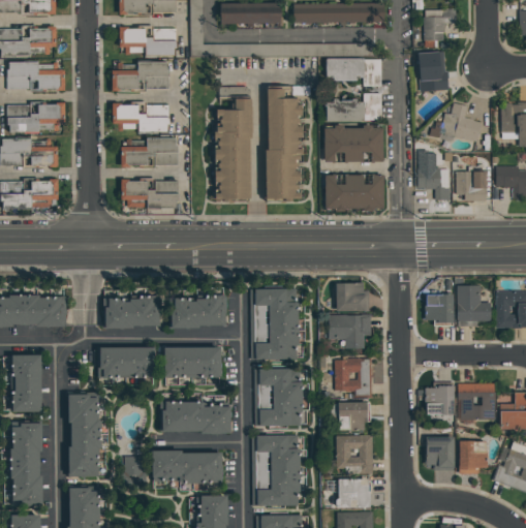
[(56,0),(56,13),(37,14),(22,16),(22,12),(0,12),(0,0),(56,0)]
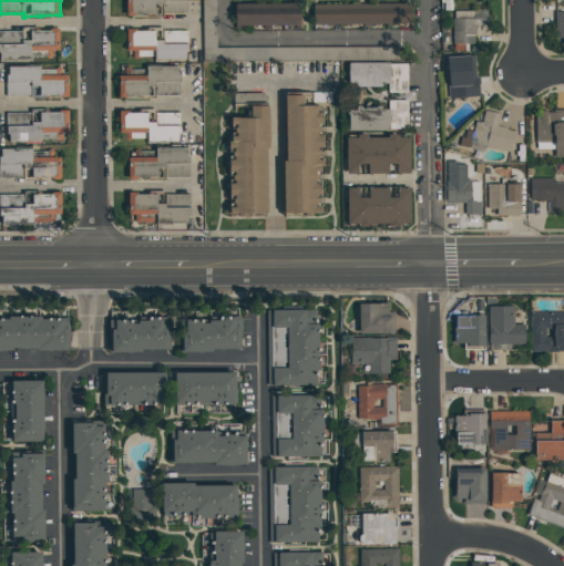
[(188,0),(190,13),(136,13),(136,16),(127,16),(127,0),(188,0)]
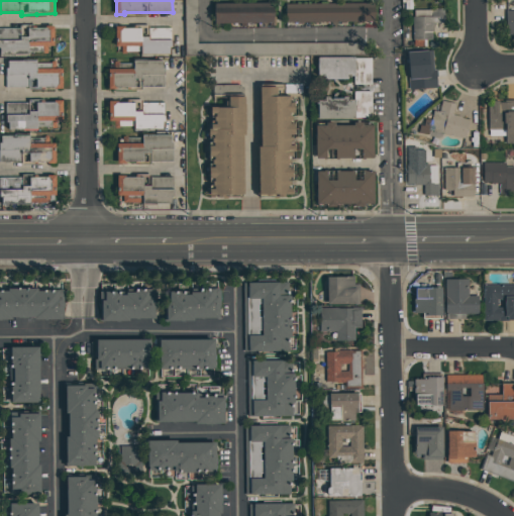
[(199,0),(201,42),(368,41),(368,53),(189,54),(188,0),(199,0)]
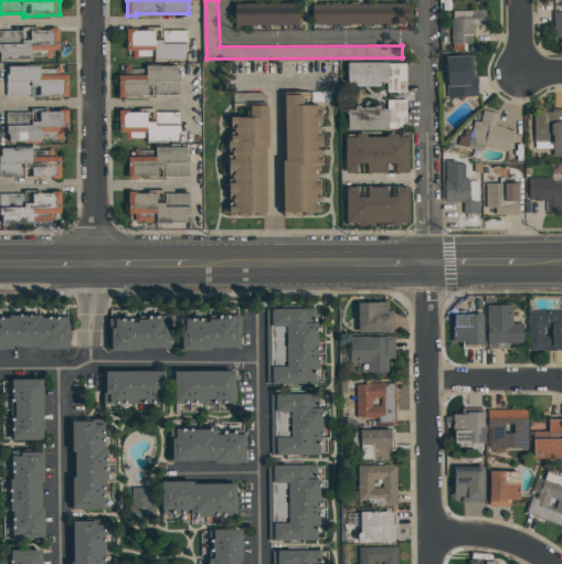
[(299,2),(299,24),(236,25),(235,3),(299,2)]
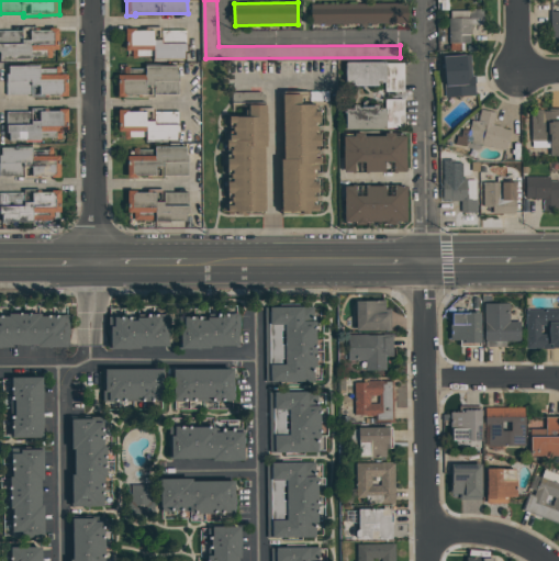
[(313,3),(409,2),(409,23),(395,23),(395,24),(389,24),(390,23),(378,23),(378,24),(371,24),(371,23),(348,24),(348,25),(343,25),(343,24),(330,24),(330,25),(324,25),(324,24),(313,24),(313,3)]
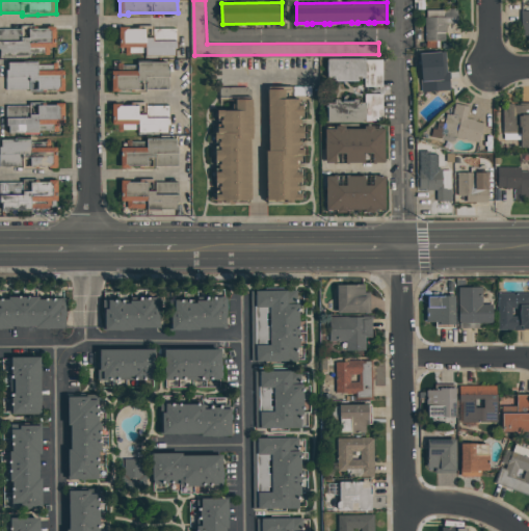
[(426,41),(425,9),(459,8),(460,23),(447,23),(448,41),(426,41)]
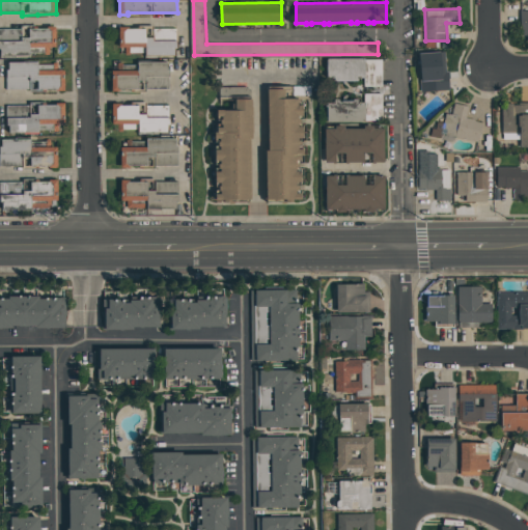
[(146,56),(146,54),(127,55),(126,48),(119,48),(119,26),(177,25),(177,48),(175,48),(176,55),(146,56)]
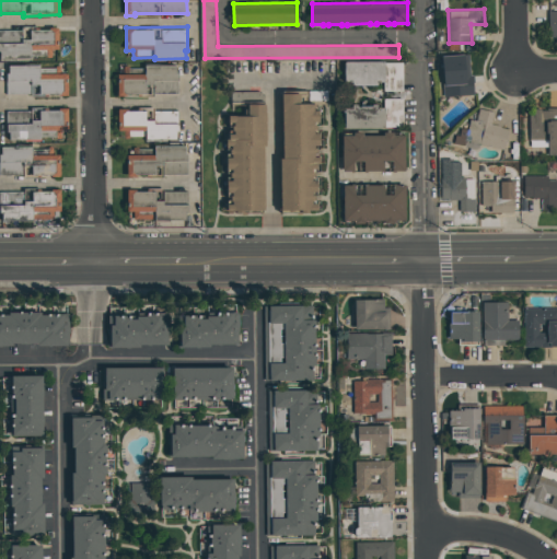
[(53,49),(53,58),(33,58),(33,59),(1,60),(1,51),(0,51),(0,44),(23,44),(23,28),(59,27),(59,49),(53,49)]
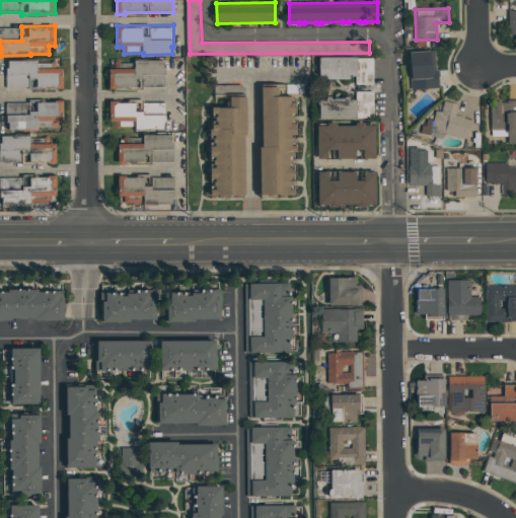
[(407,53),(435,50),(437,72),(440,71),(440,76),(439,76),(440,88),(426,89),(425,76),(426,76),(426,74),(418,75),(418,73),(411,74),(410,68),(409,68),(407,53)]
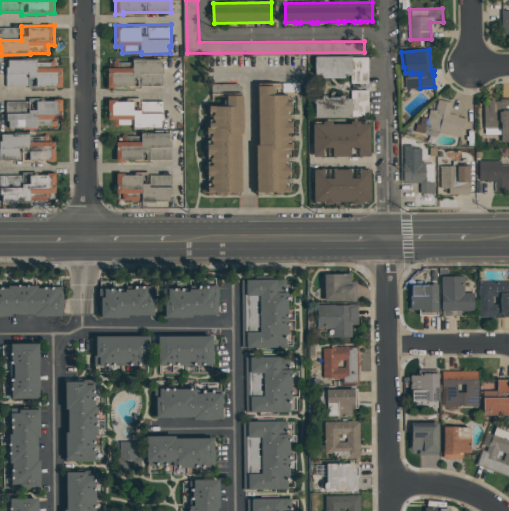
[(315,57),(369,57),(369,83),(315,84),(315,57)]
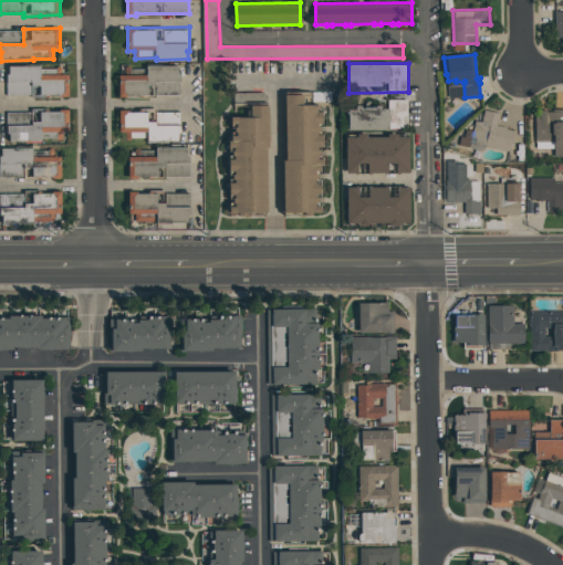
[(69,96),(8,97),(8,74),(10,74),(10,66),(41,65),(41,66),(63,66),(63,74),(69,74),(69,96)]
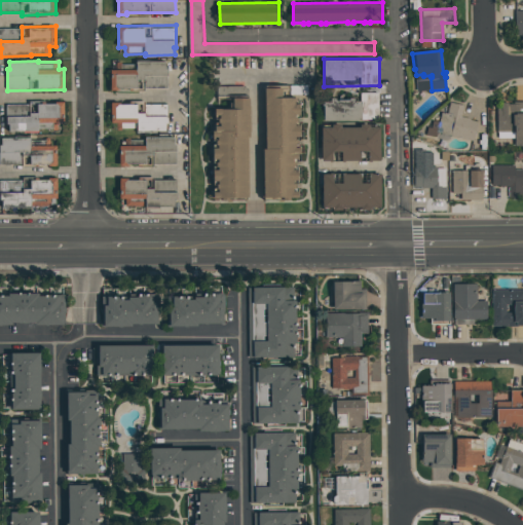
[(137,62),(147,61),(166,61),(166,68),(169,68),(170,90),(111,91),(111,70),(121,70),(121,63),(137,63),(137,62)]
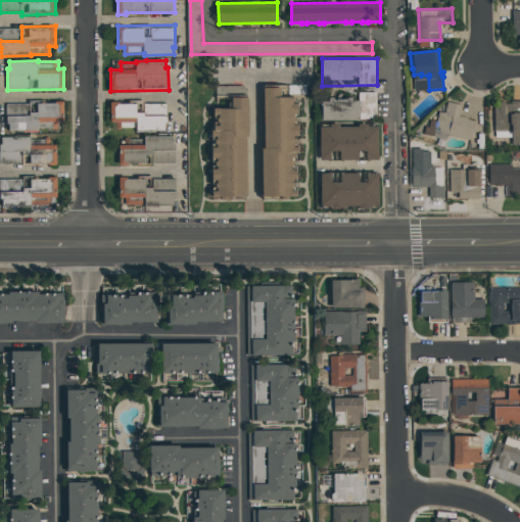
[(297,87),(299,157),(297,157),(297,198),(261,199),(261,148),(264,147),(262,87),(297,87)]
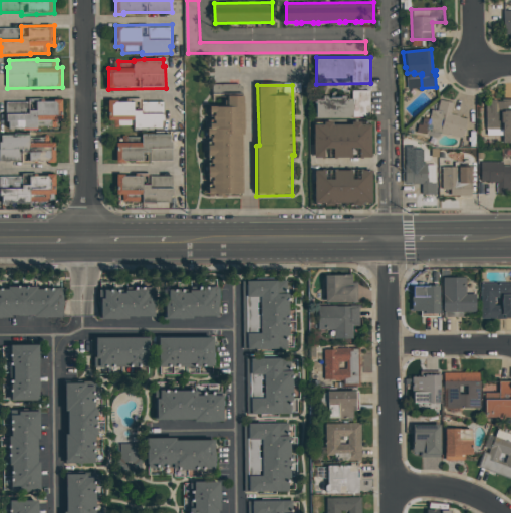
[(316,90),(370,90),(371,117),(316,117),(316,90)]
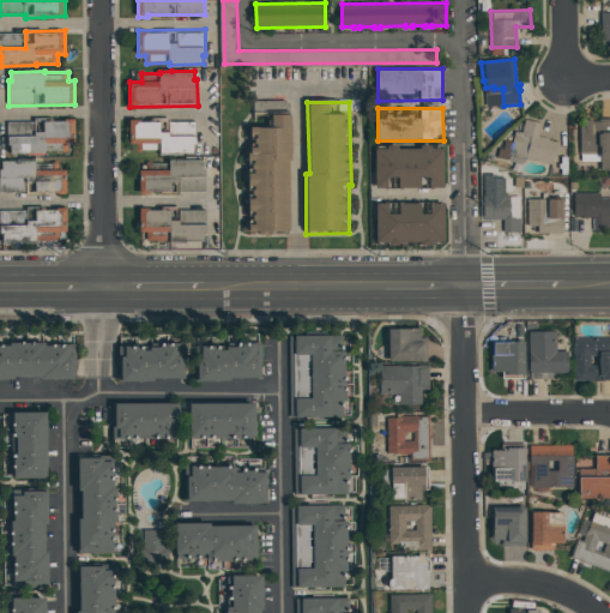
[(257,114),(291,114),(291,122),(293,122),(293,154),(291,154),(291,160),(293,234),(248,234),(248,126),(257,126),(257,114)]
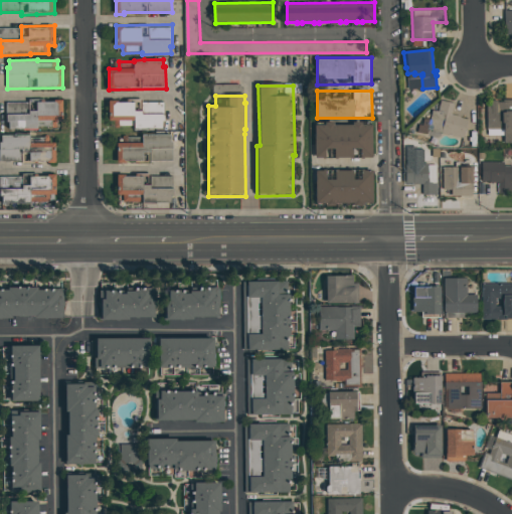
[(62,100),(62,120),(57,120),(57,127),(38,127),(38,129),(9,129),(9,122),(7,122),(7,101),(62,100)]
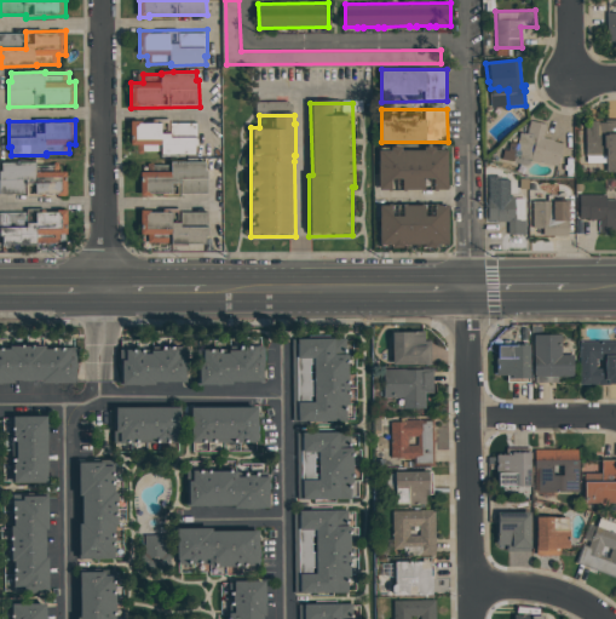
[(162,156),(162,154),(138,154),(138,145),(131,145),(131,121),(199,120),(200,145),(196,145),(196,155),(162,156)]
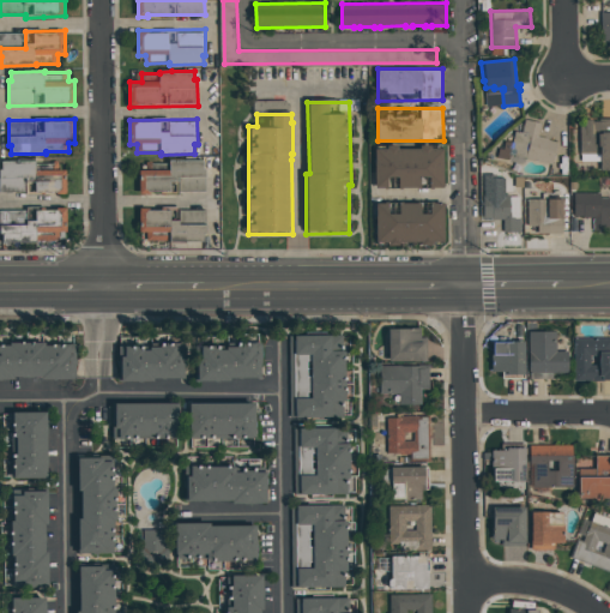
[(526,119),(543,122),(539,136),(560,140),(554,163),(512,154),(511,160),(497,157),(500,148),(505,149),(506,140),(513,142),(517,130),(523,132),(525,121),(526,121),(526,119)]
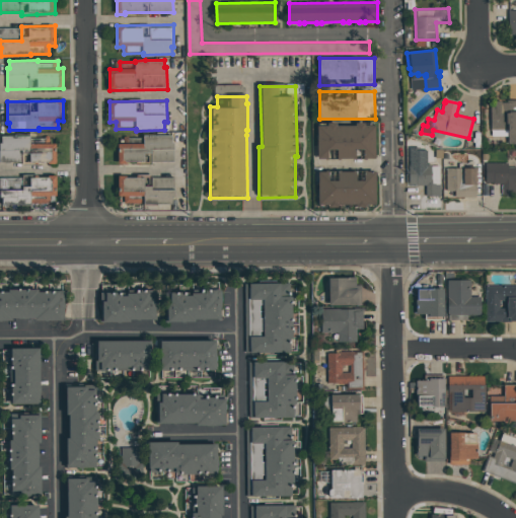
[(495,100),(515,100),(515,134),(508,134),(508,129),(492,129),(491,106),(495,106),(495,100)]
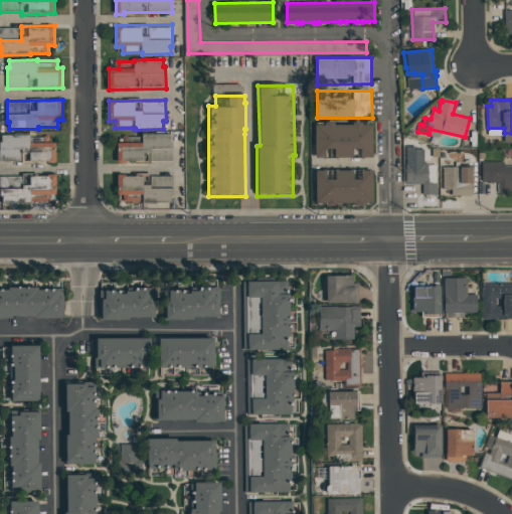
[(316,122),(372,121),(372,158),(316,159),(316,122)]
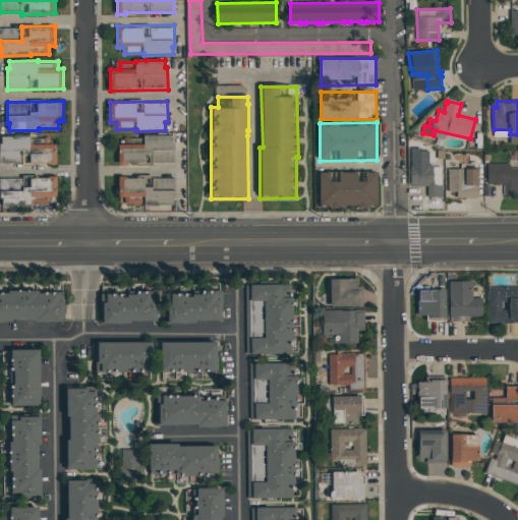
[(57,164),(0,165),(0,143),(2,143),(2,134),(32,133),(32,136),(51,135),(51,145),(56,145),(57,164)]
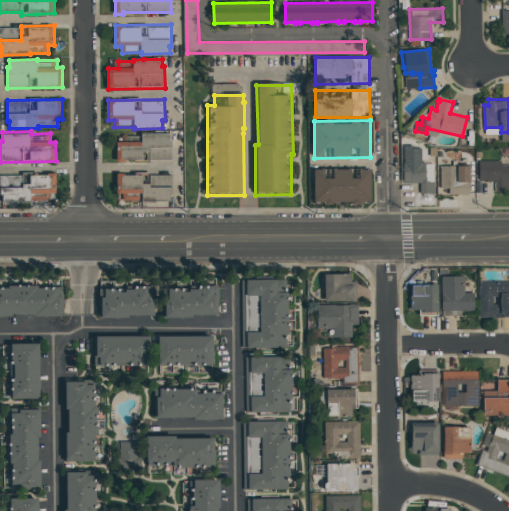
[(142,133),(170,133),(170,141),(172,141),(172,160),(126,160),(126,162),(117,162),(116,142),(123,142),(123,135),(142,135),(142,133)]
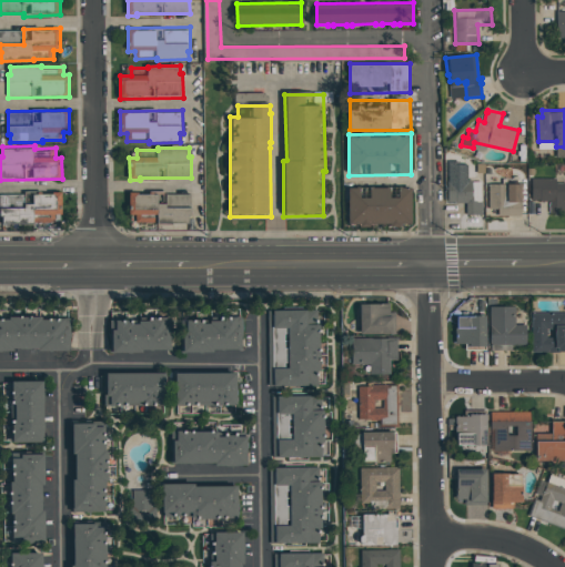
[(532,179),(557,178),(557,183),(564,183),(564,213),(551,213),(551,201),(541,201),(541,200),(533,200),(532,179)]
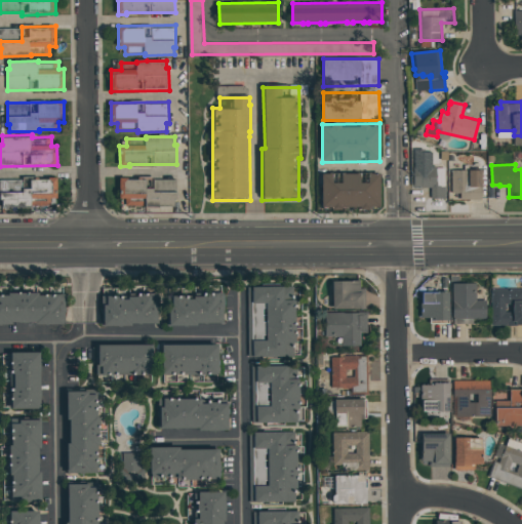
[(414,167),(437,166),(438,186),(446,186),(446,199),(432,199),(432,188),(415,188),(414,167)]
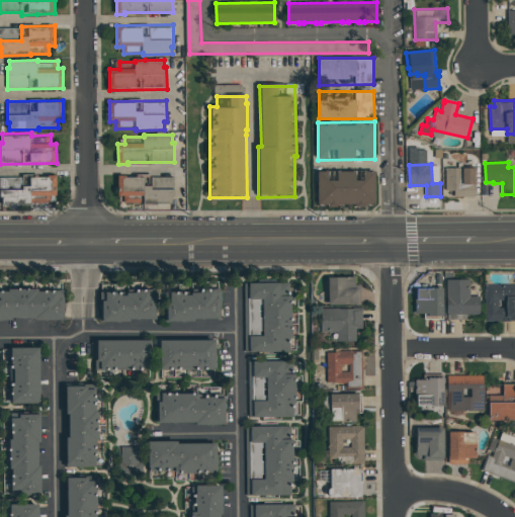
[(446,168),(476,168),(476,196),(454,196),(454,190),(446,190),(446,168)]
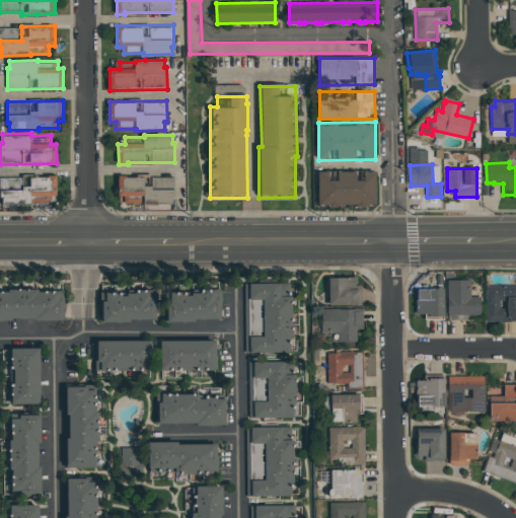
[(318,170),(376,170),(376,207),(318,207),(318,170)]
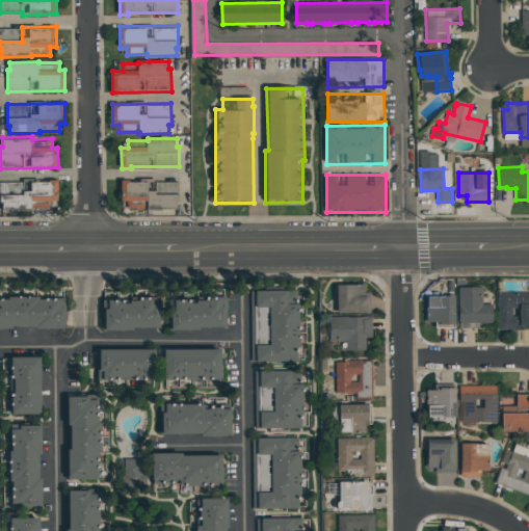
[(179,179),(179,202),(178,202),(178,209),(148,209),(148,208),(128,208),(128,201),(122,201),(122,179),(179,179)]
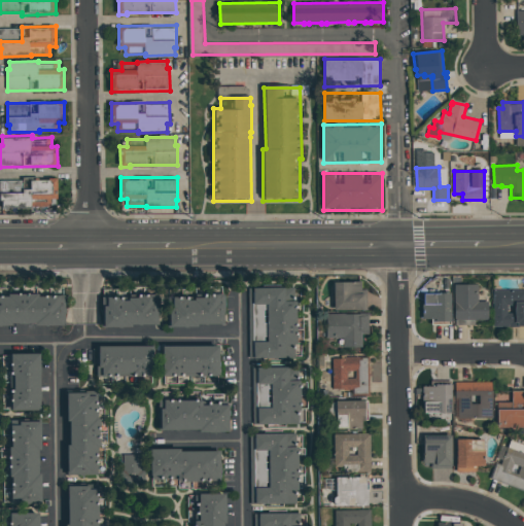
[(0,179),(58,178),(58,199),(53,199),(53,207),(33,207),(33,208),(4,209),(4,201),(0,201),(0,179)]
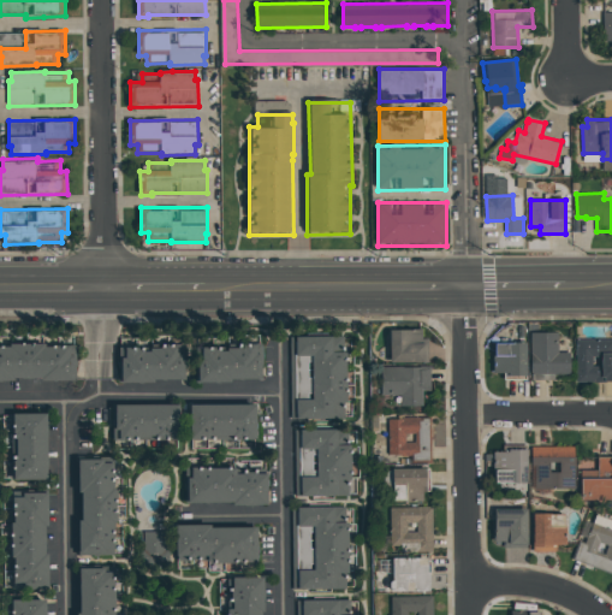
[(392,362),(391,330),(422,330),(422,338),(429,338),(429,361),(392,362)]
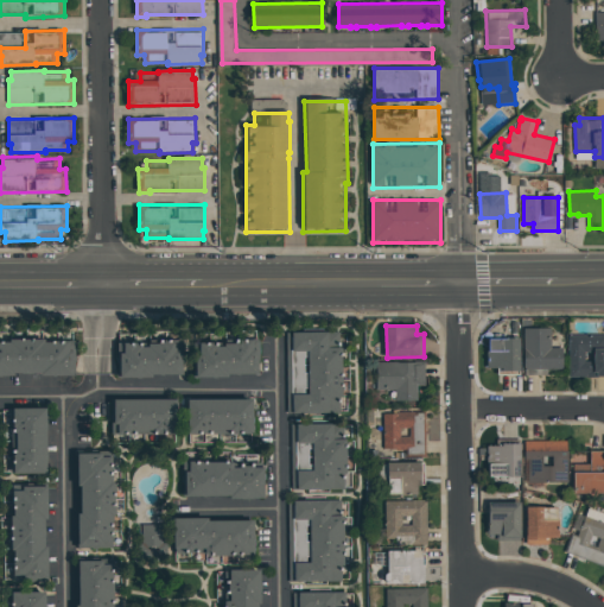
[(525,328),(552,328),(552,348),(563,348),(564,368),(548,370),(548,375),(526,375),(525,328)]
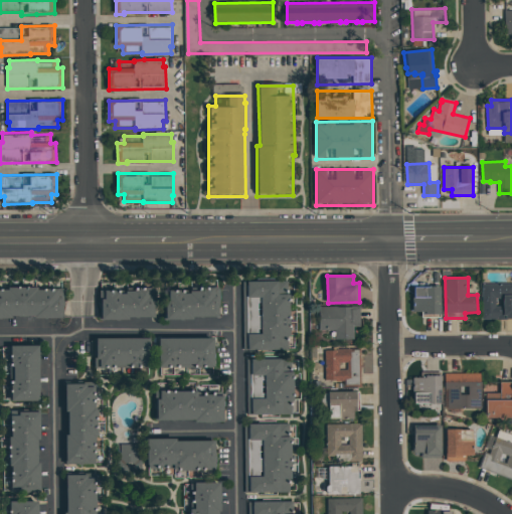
[(244,350),(243,282),(287,281),(287,294),(290,294),(290,335),(288,335),(288,349),(244,350)]
